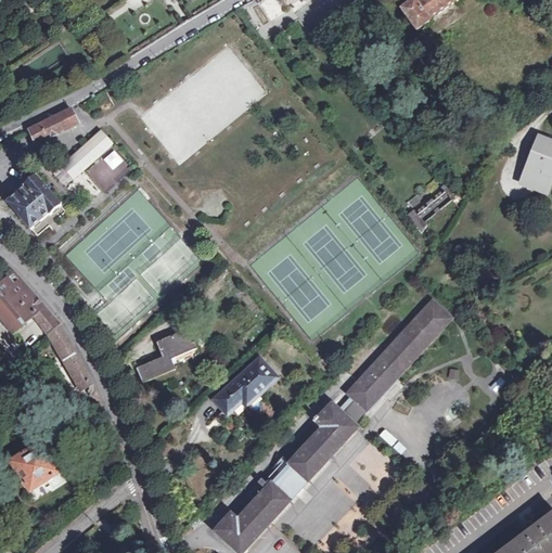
[(260,22),(280,12),(273,0),(256,0),(249,3),(260,22)]
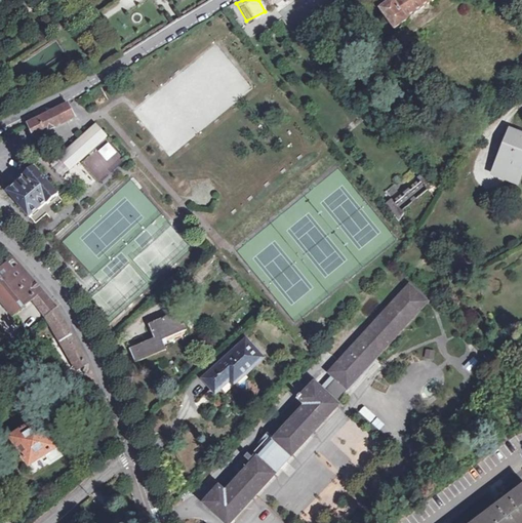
[(405,17),(404,16),(428,0),(429,0),(430,1),(431,0),(387,0),(377,6),(392,27),(405,17)]
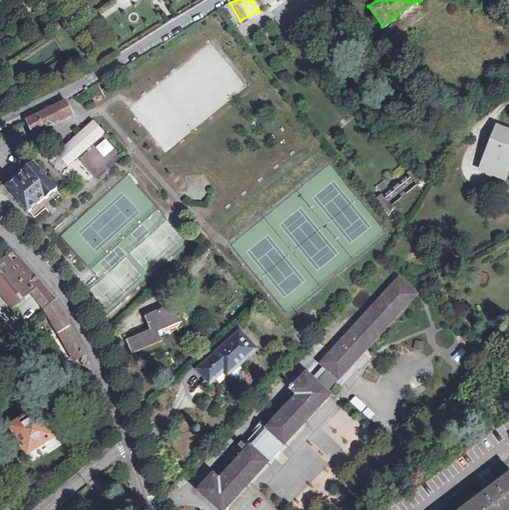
[(70,112),(63,99),(24,118),(31,132),(70,112)]
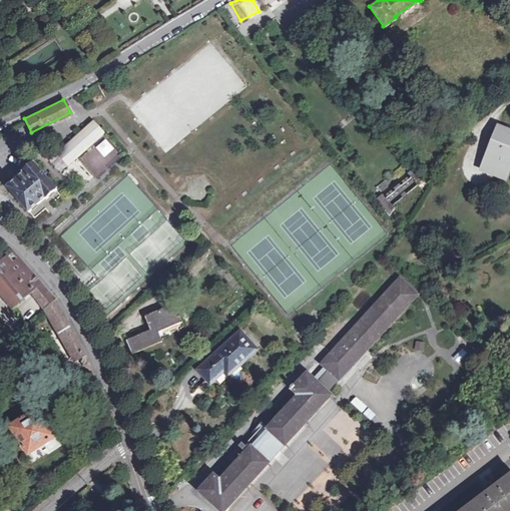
[(102,132),(91,119),(55,149),(66,163),(102,132)]
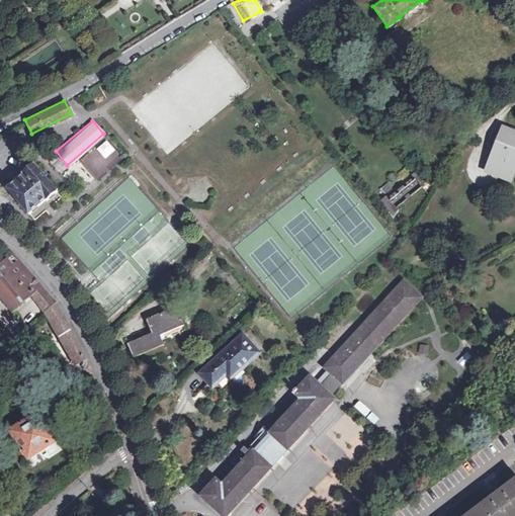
[(507,179),(511,169),(514,158),(514,134),(500,129),(484,169),(507,179)]
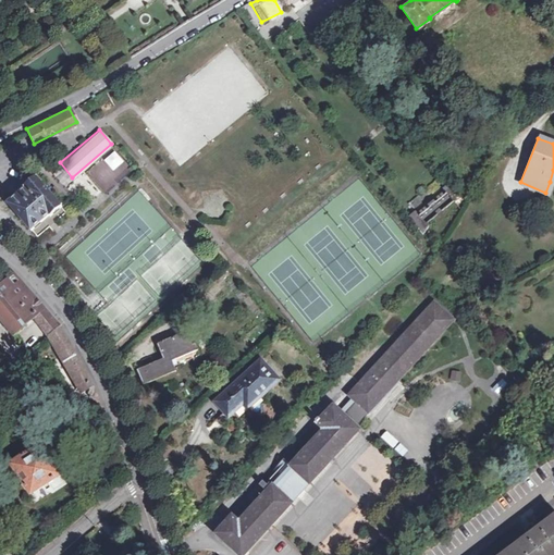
[(110,147),(84,171),(103,192),(128,167),(110,147)]
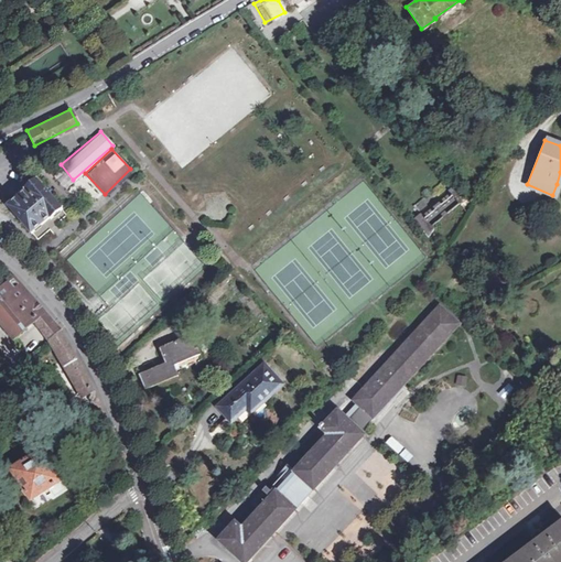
[(46,215),(49,217),(60,207),(33,176),(22,185),(23,187),(4,203),(28,230),(46,215)]
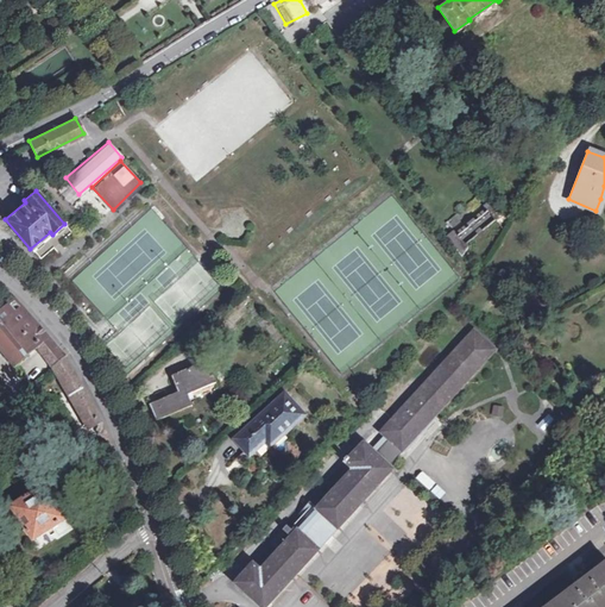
[(484,211),(468,223),(473,230),(490,218),(484,211)]
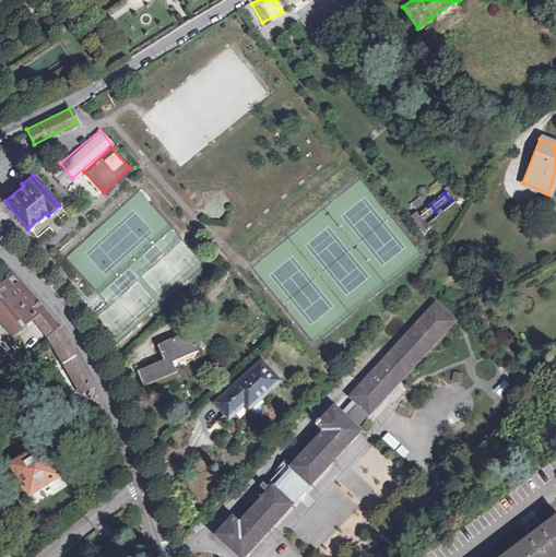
[(405,214),(418,233),(426,227),(413,209),(405,214)]
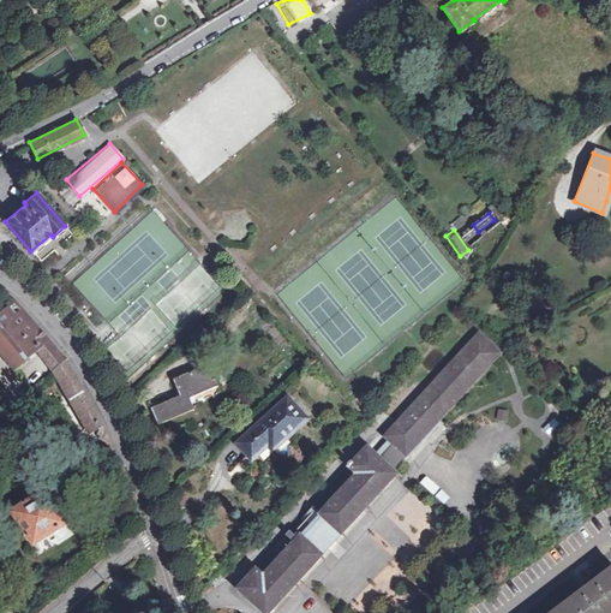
[(0,353),(11,367),(46,337),(12,299),(0,309),(0,353)]
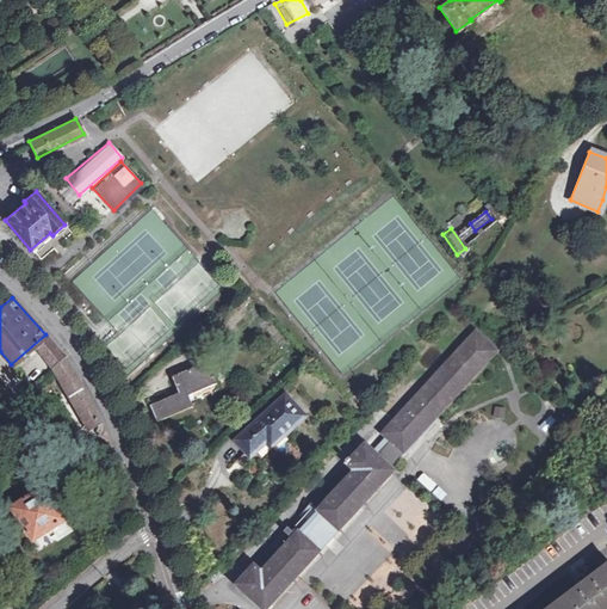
[(340,483),(361,502),(390,469),(386,465),(494,349),(472,330),(379,431),(383,436),(369,450),(361,444),(346,460),(345,459),(342,461),(351,469),(340,483)]
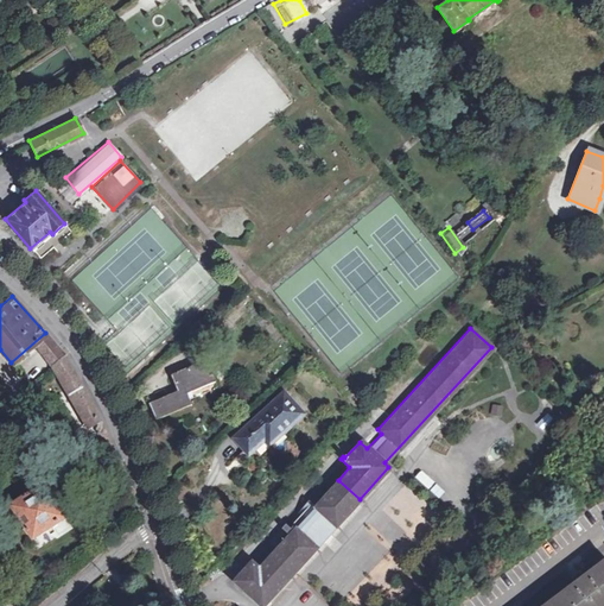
[(93,420),(93,418),(95,416),(94,412),(67,360),(64,354),(63,353),(57,346),(45,357),(84,424),(93,420)]
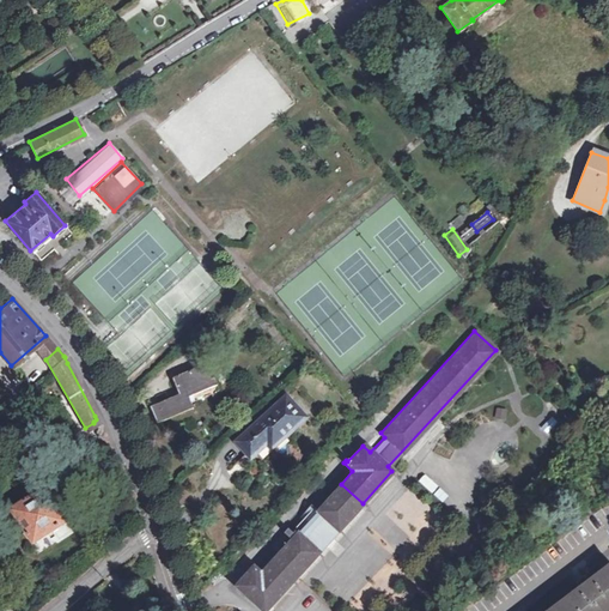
[(177,393),(147,405),(154,422),(189,407),(186,397),(214,385),(205,362),(170,377),(177,393)]
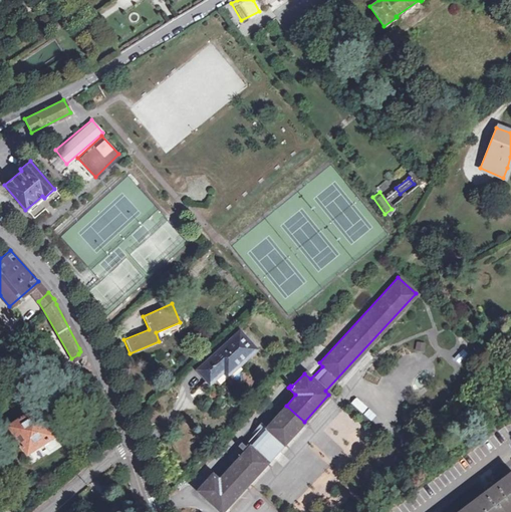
[(203,378),(204,379),(212,372),(216,376),(219,380),(254,349),(238,331),(222,345),(221,344),(219,346),(220,347),(195,369),(203,378)]
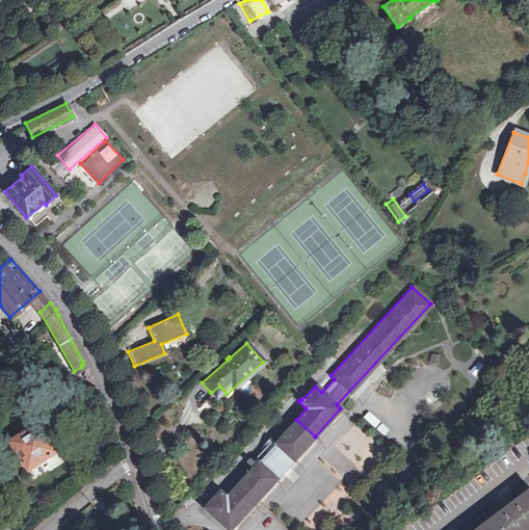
[(219,386),(211,393),(215,397),(223,390),(219,386)]
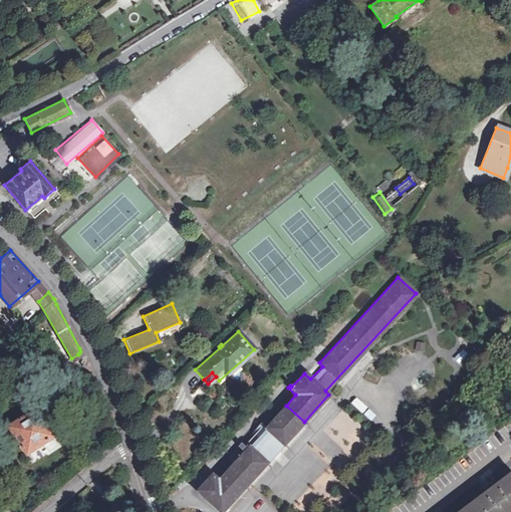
[(350,396),(346,403),(360,411),(364,404),(350,396)]
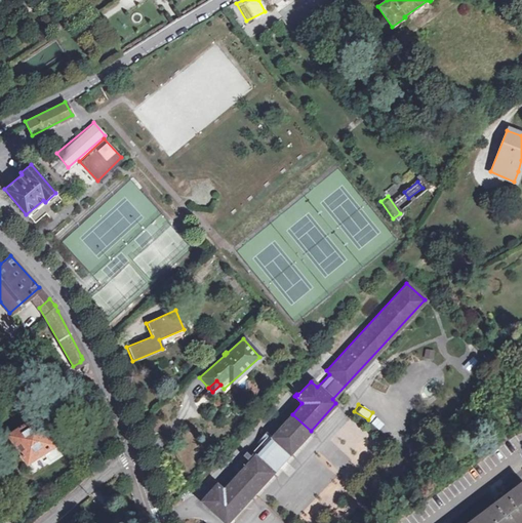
[(289,453),(311,431),(292,414),(272,437),(275,440),(289,453)]
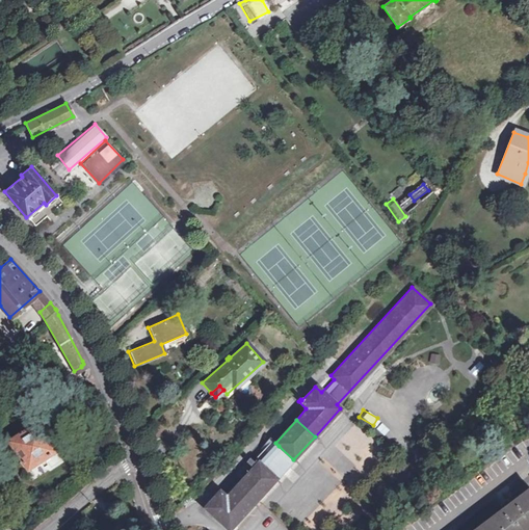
[(25,469),(38,460),(54,451),(49,443),(48,441),(43,432),(42,430),(36,422),(21,431),(20,432),(14,436),(12,438),(7,441),(23,465),(25,469)]
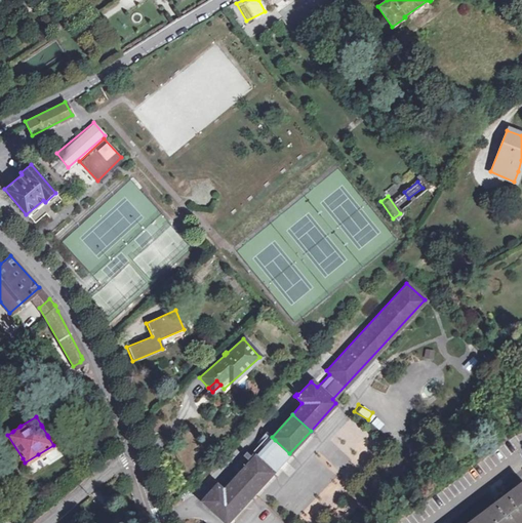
[(267,433),(249,451),(253,455),(257,459),(275,440),(272,437),(267,433)]
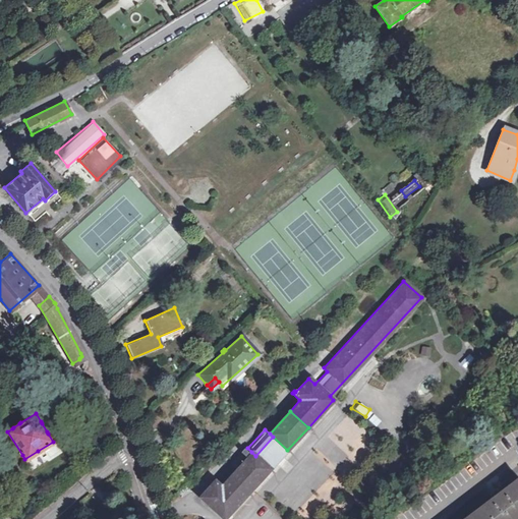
[(251,452),(231,475),(249,492),(270,469),(255,456),(251,452)]
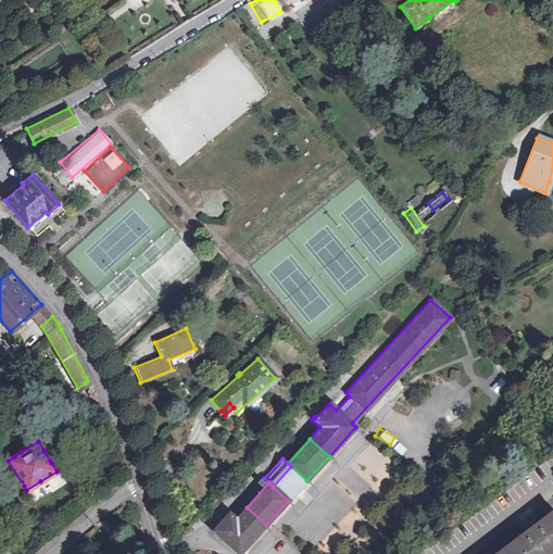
[(212,530),(238,553),(239,553),(266,525),(247,507),(236,519),(228,513),(212,530)]
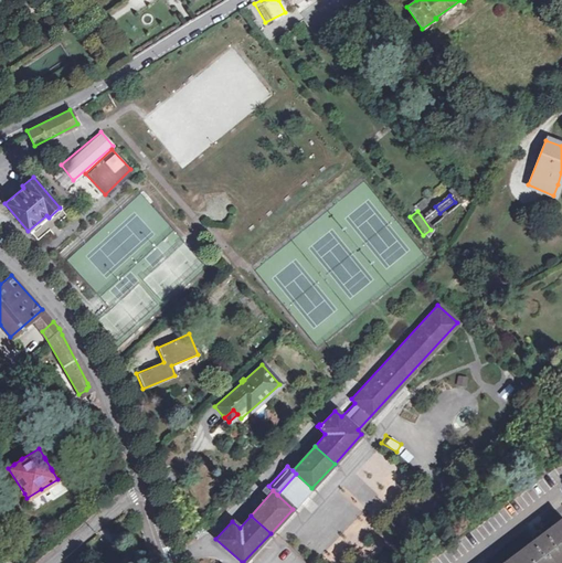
[(560,562),(561,562),(561,520),(505,562),(560,562)]
